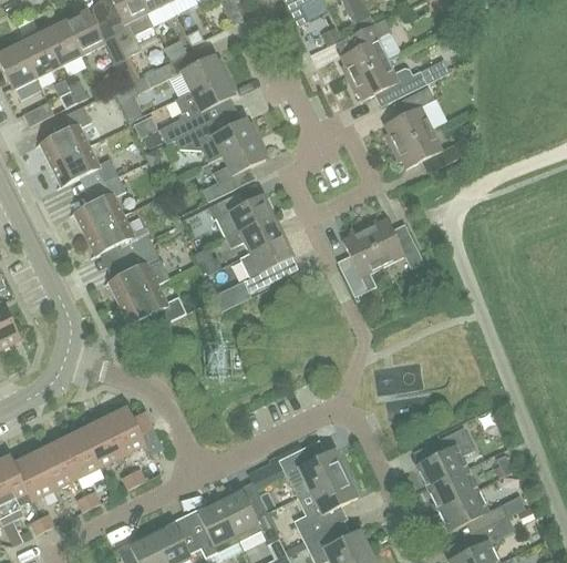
[(114,64),(126,58),(114,32),(98,0),(88,10),(88,9),(64,20),(82,55),(104,43),(114,64)]
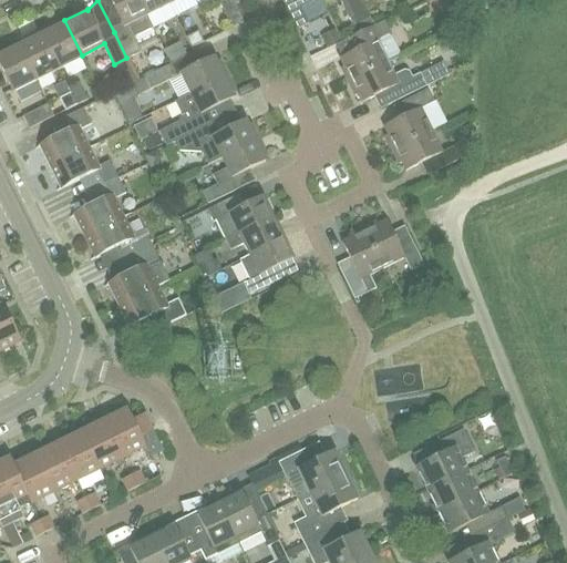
[(153,24),(147,12),(141,0),(98,0),(114,32),(126,58),(136,77),(140,75),(130,54),(142,49),(134,33),(153,24)]
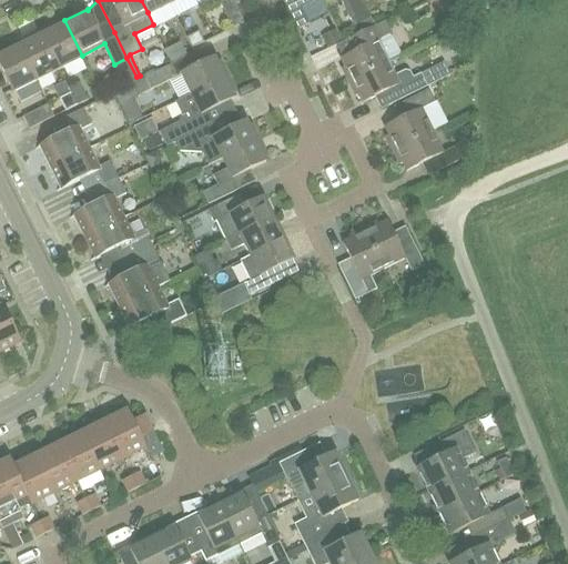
[(141,0),(148,12),(170,1),(169,0),(141,0)]
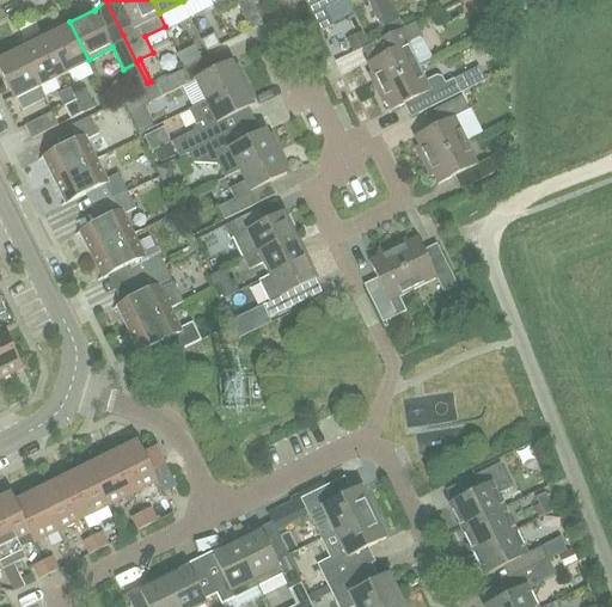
[(250,26),(263,19),(254,0),(237,0),(250,26)]
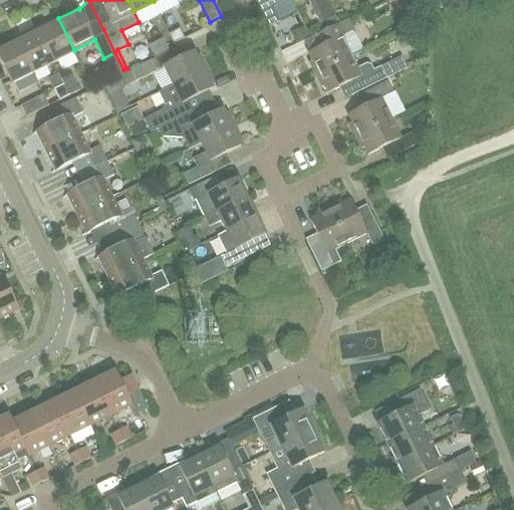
[(257,0),(269,23),(280,18),(273,3),(279,0),(257,0)]
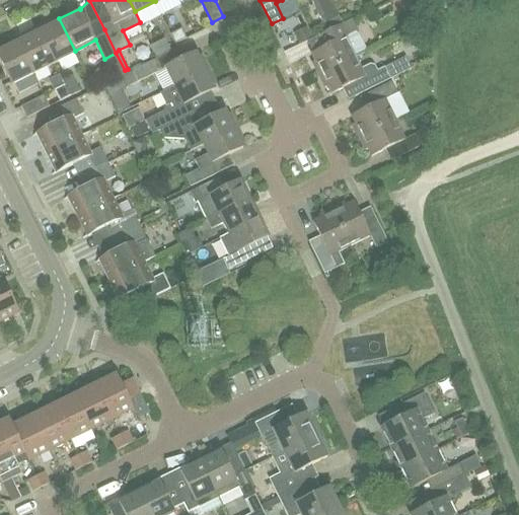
[(318,32),(324,44),(311,51),(315,58),(312,60),(318,72),(356,54),(366,49),(365,48),(366,45),(352,16),(318,32)]
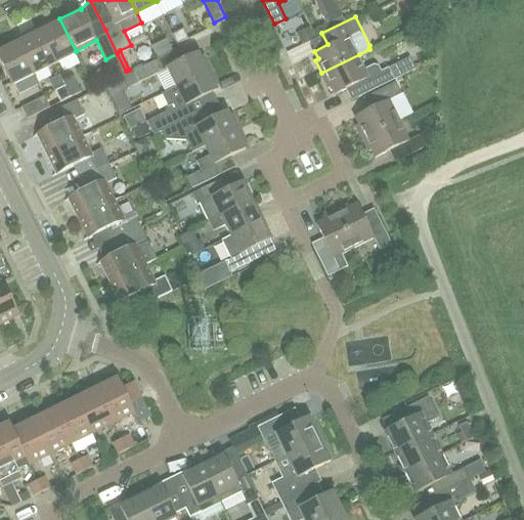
[(76,51),(59,18),(54,22),(51,17),(37,25),(54,61),(76,51)]
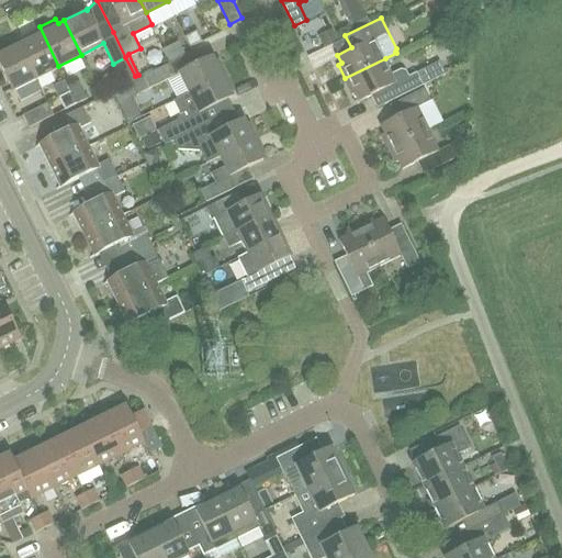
[(36,77),(58,66),(40,26),(23,35),(25,40),(19,43),(36,77)]
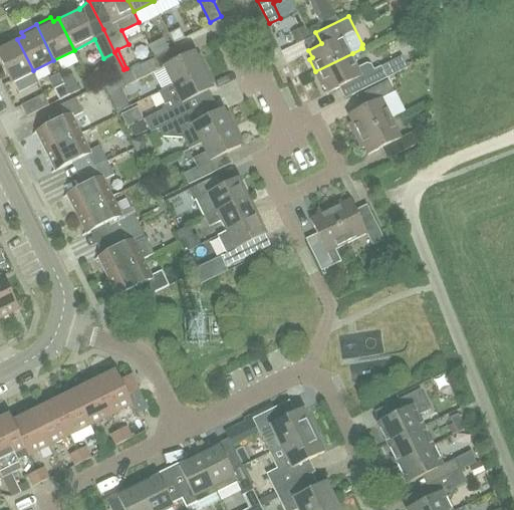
[(174,40),(185,35),(180,25),(169,30),(174,40)]
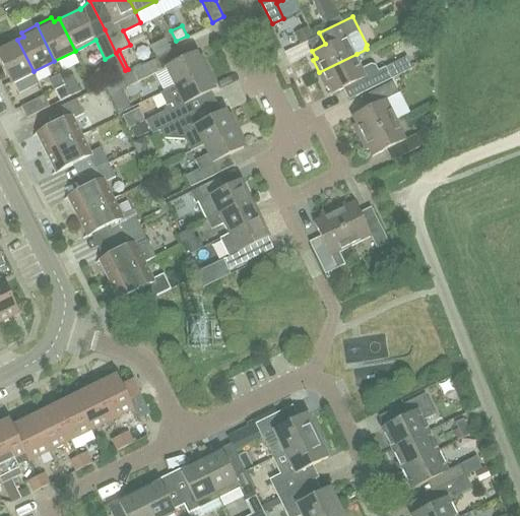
[(156,55),(172,48),(165,36),(150,43),(156,55)]
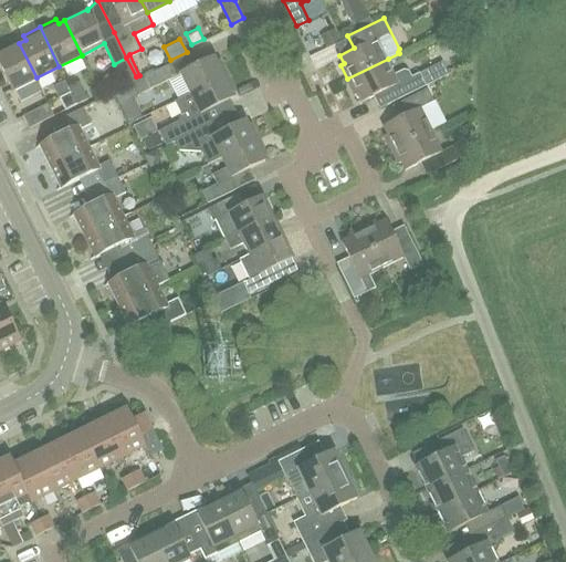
[(0,62),(13,89),(37,77),(19,43),(0,52),(0,62)]
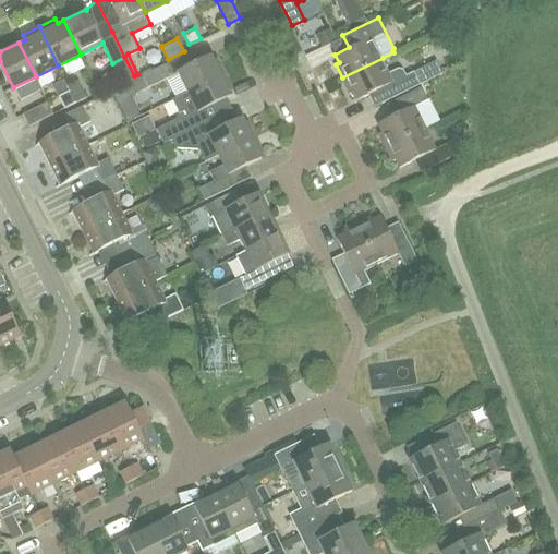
[(187,89),(223,72),(217,57),(214,58),(211,53),(178,70),(187,89)]
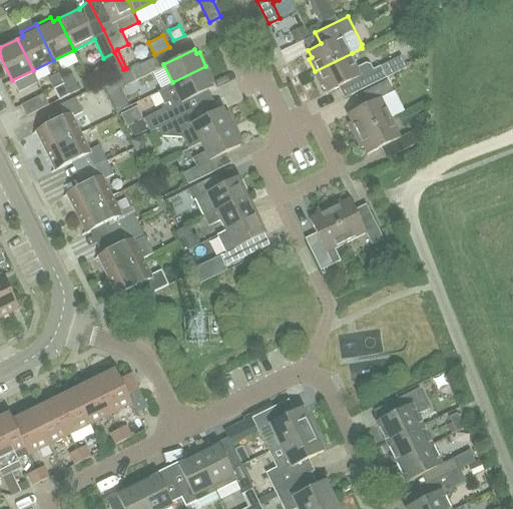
[(352,53),(315,71),(322,84),(325,82),(328,90),(346,81),(351,92),(386,75),(381,63),(373,67),(371,61),(367,60),(357,65),(352,53)]
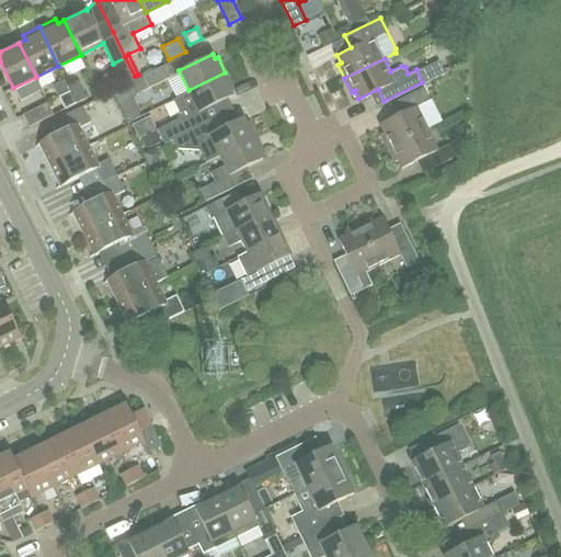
[(138,75),(135,76),(130,78),(137,91),(175,72),(169,59),(151,68),(138,75)]
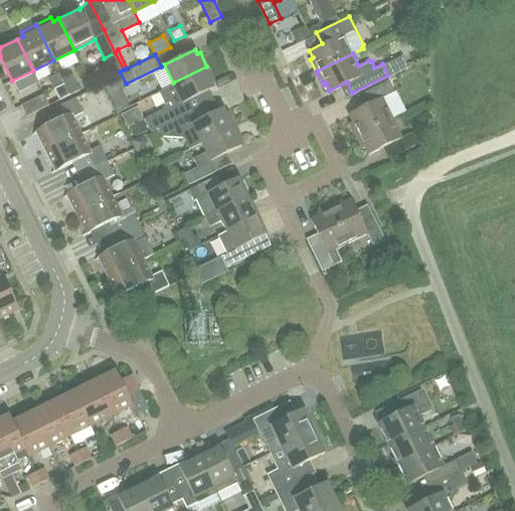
[(173,119),(204,104),(199,93),(213,86),(211,81),(213,80),(206,66),(173,82),(159,90),(165,101),(162,108),(145,117),(151,130),(158,126),(173,119)]
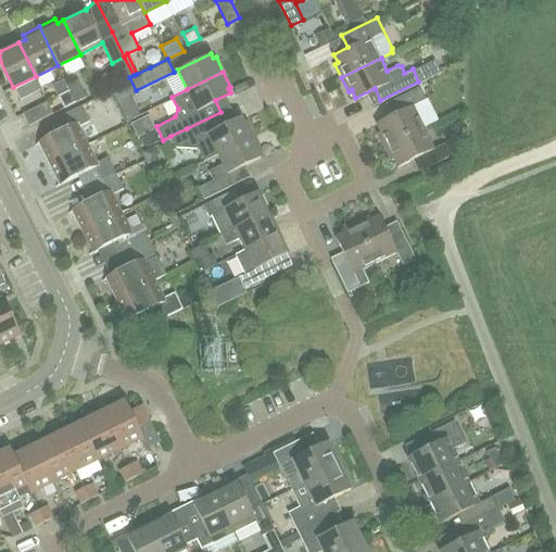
[(70,88),(75,99),(86,95),(77,76),(66,82),(70,88)]
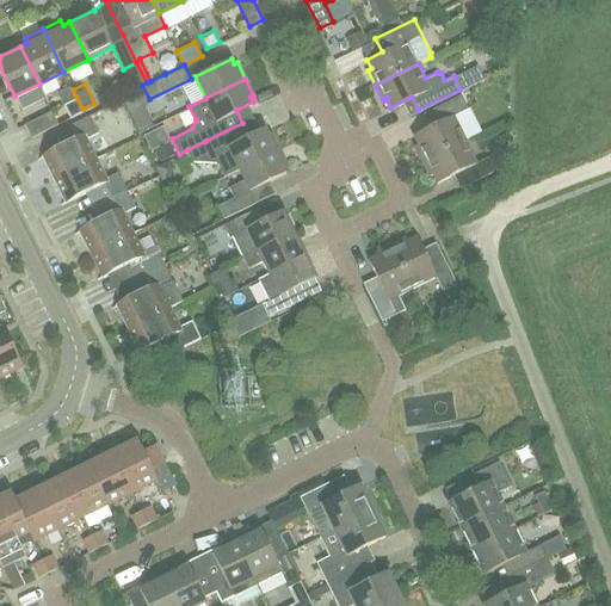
[(423,159),(466,137),(454,113),(468,106),(462,93),(429,109),(434,122),(414,133),(418,142),(415,143),(423,159)]
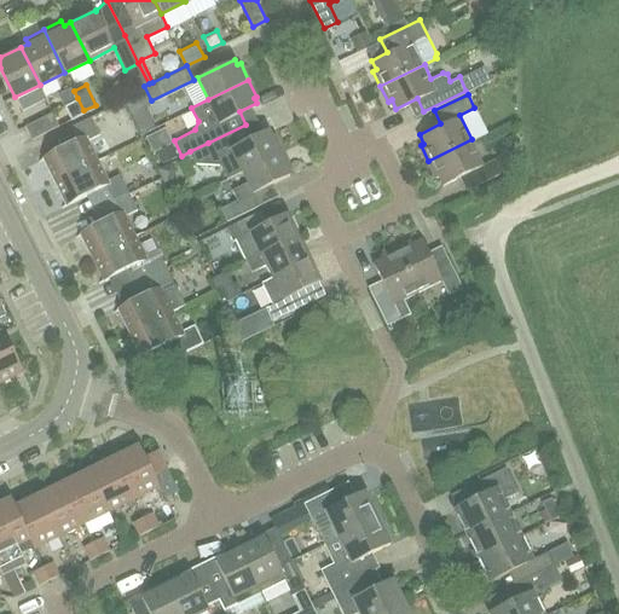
[(84,110),(77,98),(65,103),(71,116),(84,110)]
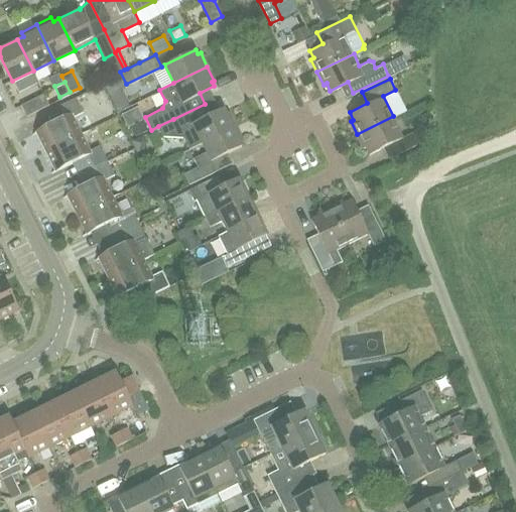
[(25,114),(49,103),(43,91),(20,103),(25,114)]
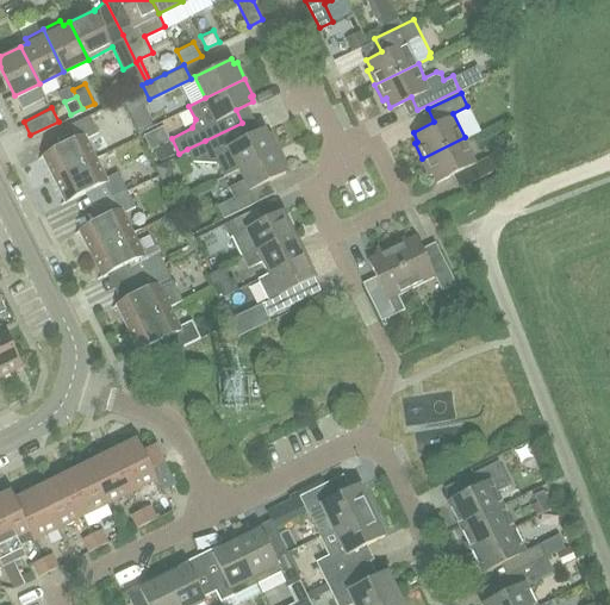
[(55,176),(97,155),(87,136),(99,130),(91,112),(55,130),(62,143),(43,153),(55,176)]
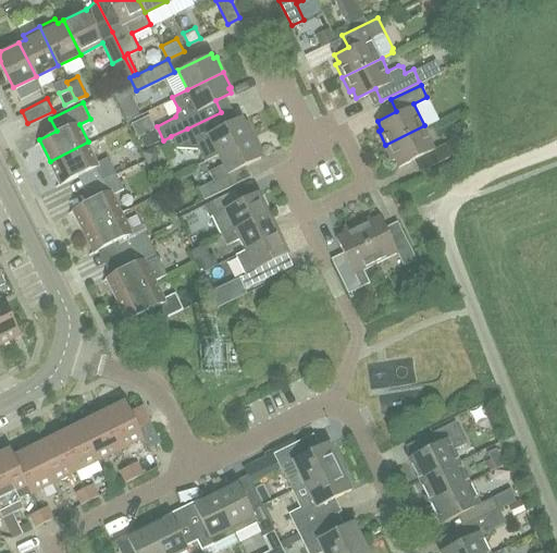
[(218,151),(255,134),(247,119),(244,120),(242,115),(226,123),(221,112),(187,128),(171,136),(176,146),(198,147),(205,159),(218,151)]
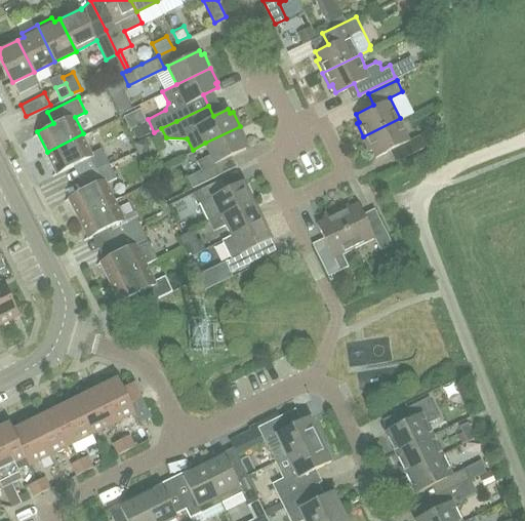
[(372,148),(375,155),(410,137),(400,118),(363,136),(369,149),(372,148)]
